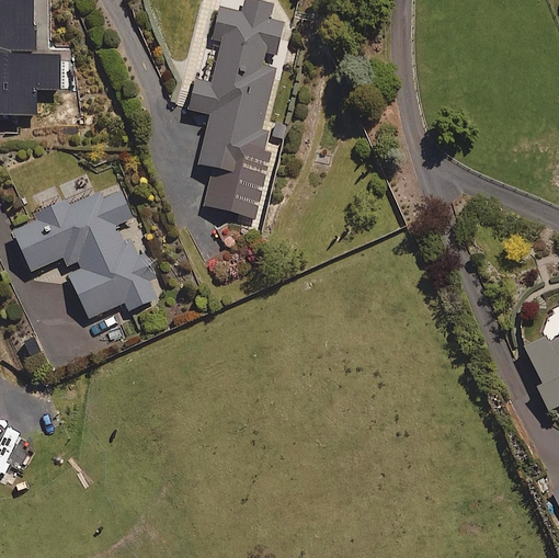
[(0,115),(36,115),(36,93),(63,92),(63,56),(35,56),(34,0),(0,0),(0,7),(0,115)]
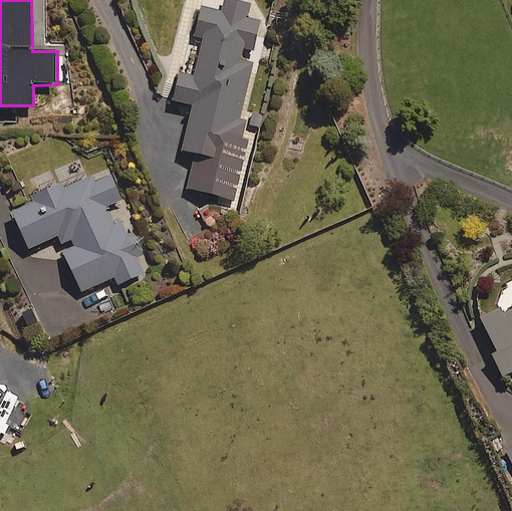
[(187,188),(232,199),(246,138),(242,137),(246,121),(239,119),(252,63),(239,60),(242,47),(252,49),(259,20),(246,17),(249,4),(229,0),(224,0),(221,12),(199,7),(193,35),(203,37),(194,76),(178,72),(172,100),(194,105),(184,152),(195,154),(187,188)]
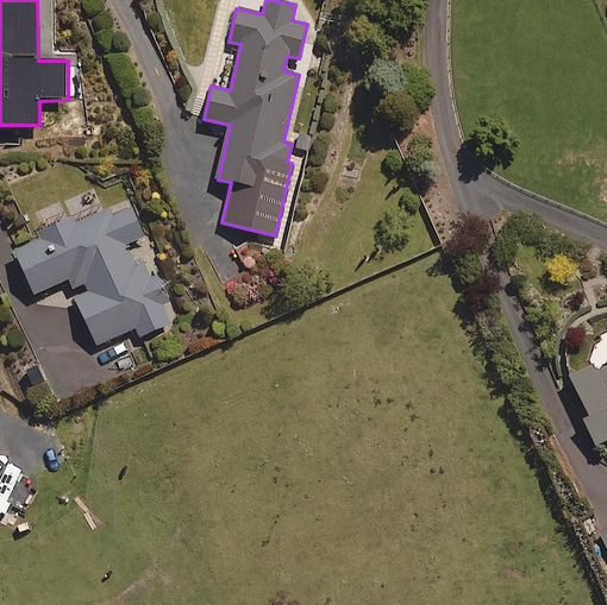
[(138,336),(169,323),(161,307),(173,301),(160,273),(149,278),(139,258),(132,262),(124,244),(144,235),(130,205),(108,215),(106,207),(70,224),(68,220),(38,233),(41,239),(13,251),(33,295),(67,279),(95,345),(135,328),(138,336)]
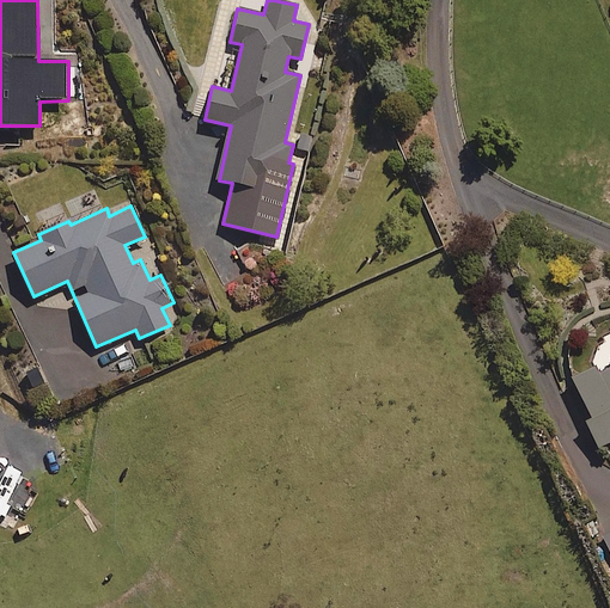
[(609,357),(572,378),(592,418),(586,421),(599,447),(609,441),(609,357)]
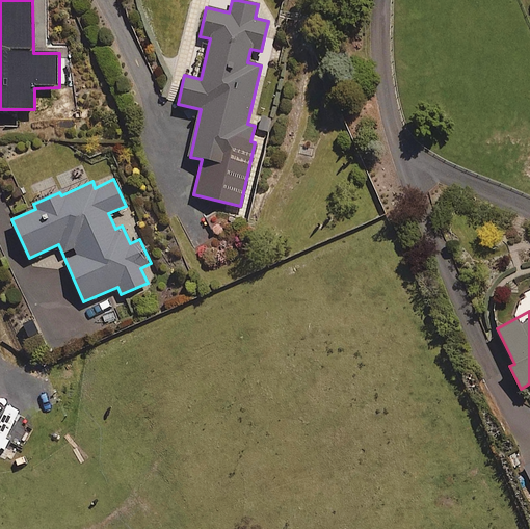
[(529,464),(521,469),(529,485),(529,464)]
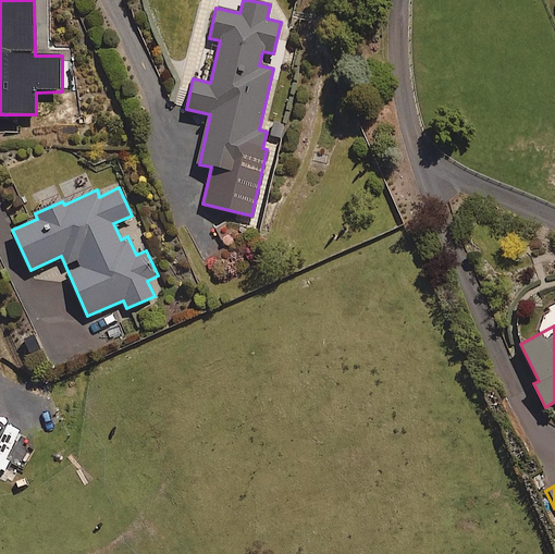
All buildings are outlined.
